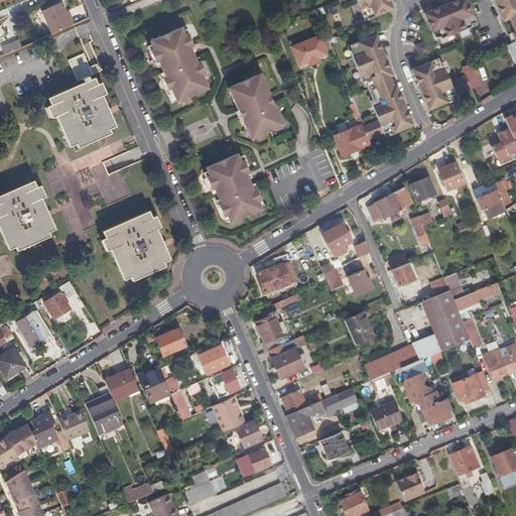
[(393,9),(388,0),(356,0),(365,21),(393,9)]
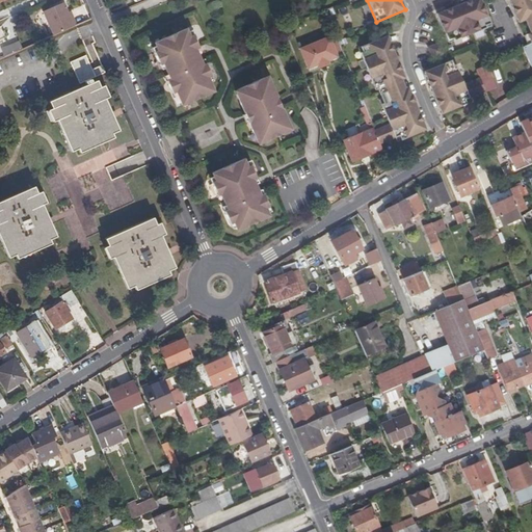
[(479,0),(466,0),(435,12),(448,42),(489,24),(479,0)]
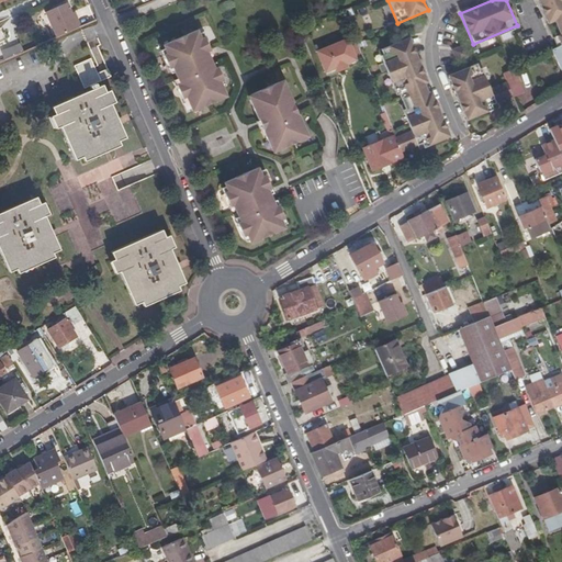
[(561,42),(561,0),(536,0),(542,15),(544,22),(552,20),(557,34),(550,36),(553,46),(554,46),(561,42)]
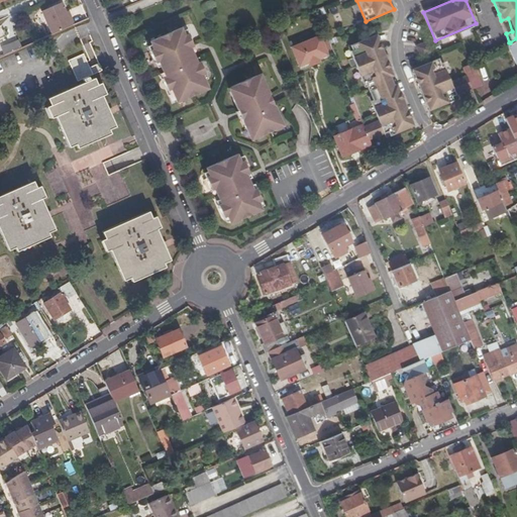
[(41,12),(50,34),(74,24),(70,17),(68,18),(65,12),(61,3),(41,12)]
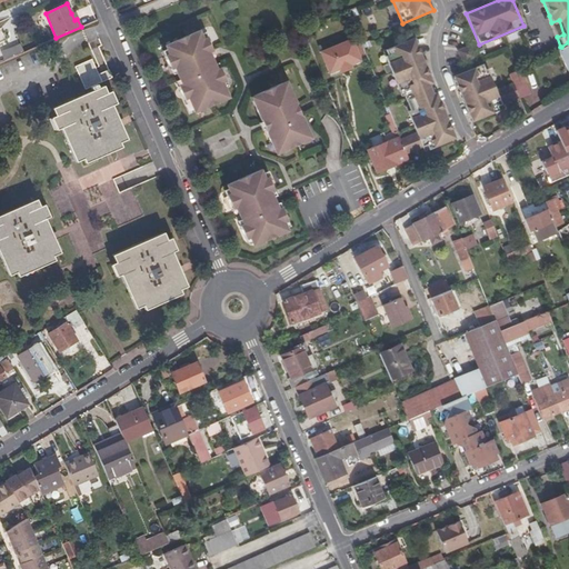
[(187,96),(193,111),(226,97),(219,81),(225,79),(218,67),(215,69),(206,51),(210,49),(205,36),(200,38),(196,29),(163,43),(167,52),(163,55),(169,67),(172,65),(181,83),(177,85),(182,97),(187,96)]
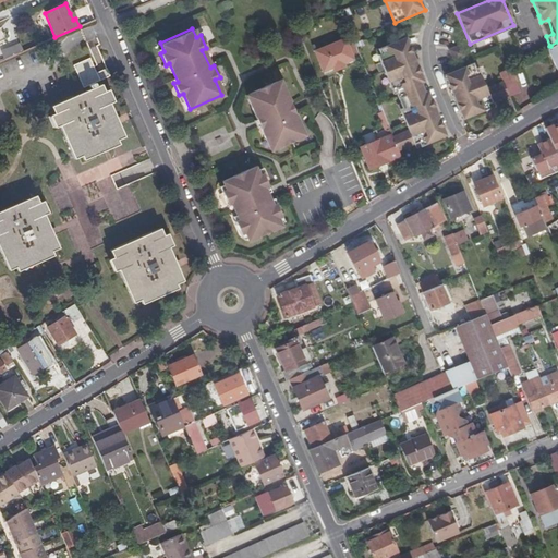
[(423,81),(405,36),(375,48),(393,94),(396,93),(400,105),(398,106),(407,128),(390,134),(397,150),(413,143),(414,147),(445,135),(427,91),(424,92),(420,82),(423,81)]
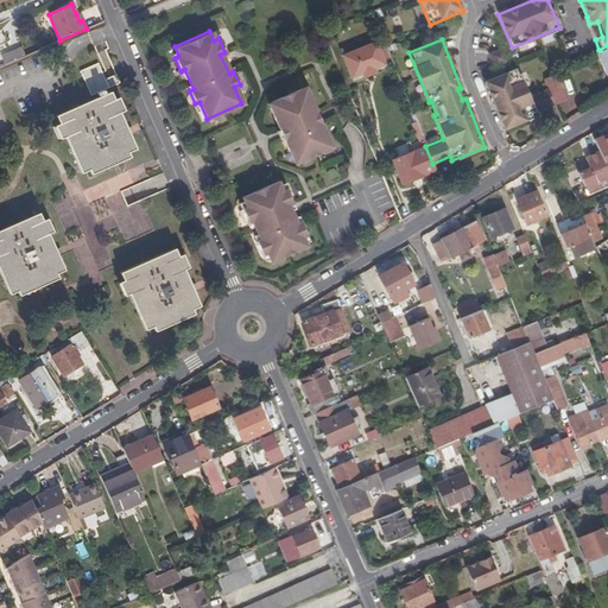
[(384,45),(377,48),(386,69),(392,65),(384,45)]
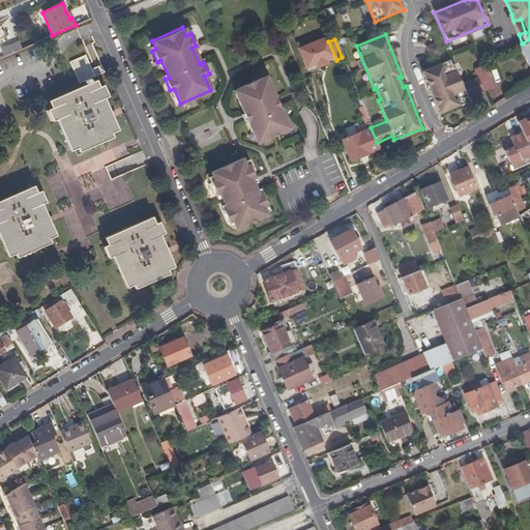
[(529,39),(523,43),(522,43),(517,46),(527,66),(529,64),(529,39)]
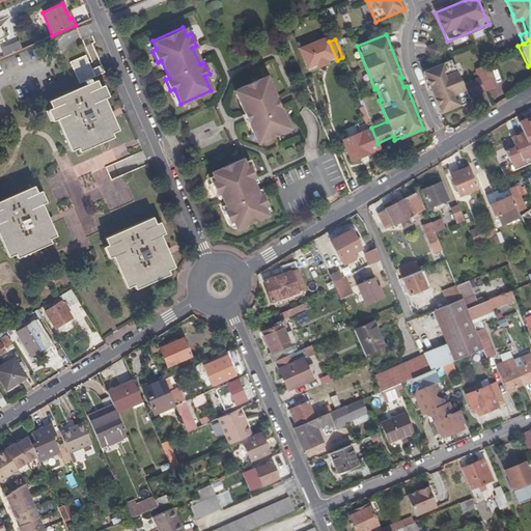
[(329,40),(300,53),(308,73),(317,68),(318,72),(329,67),(328,64),(337,60),(329,42),(329,40)]
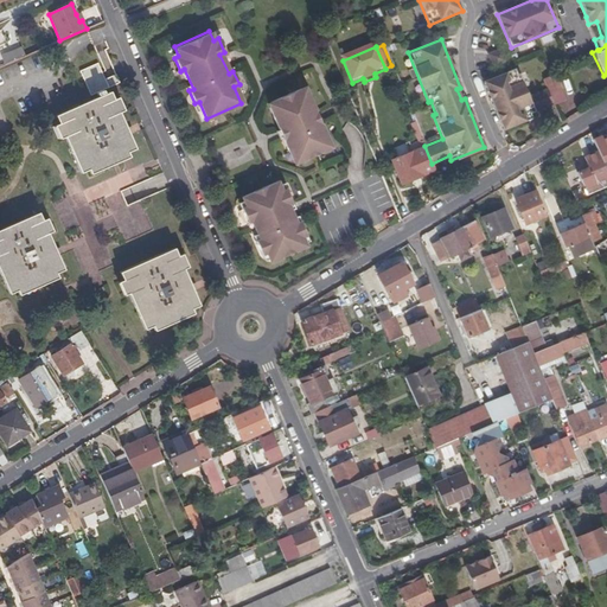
[(500,48),(487,53),(493,66),(506,62),(500,48)]
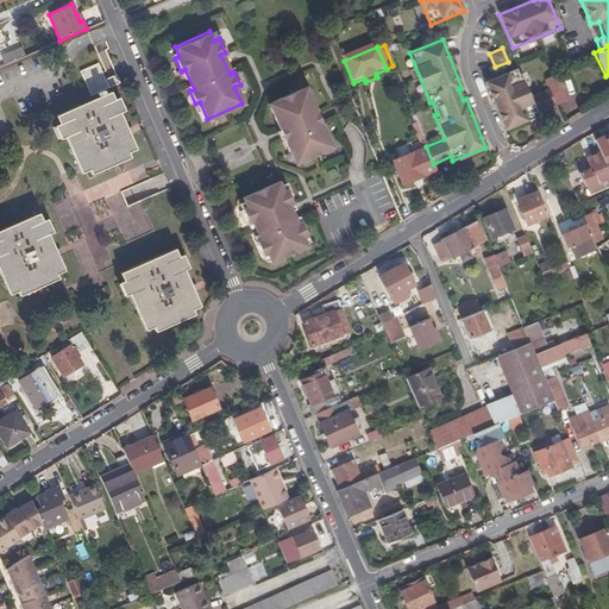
[(19,58),(17,51),(7,55),(11,62),(19,58)]
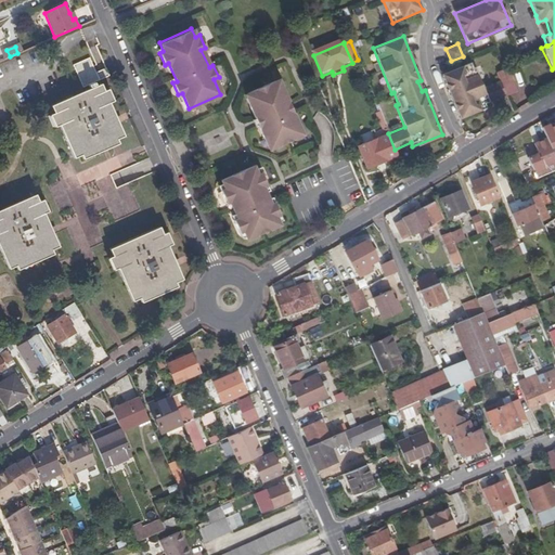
[(97,74),(91,61),(74,67),(84,89),(111,77),(106,69),(97,74)]
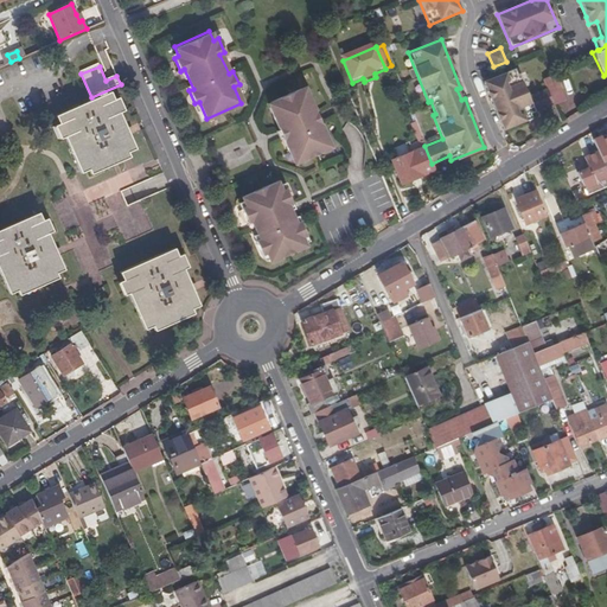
[(534,109),(553,102),(547,88),(528,95),(516,66),(483,81),(503,129),(536,115),(534,109)]
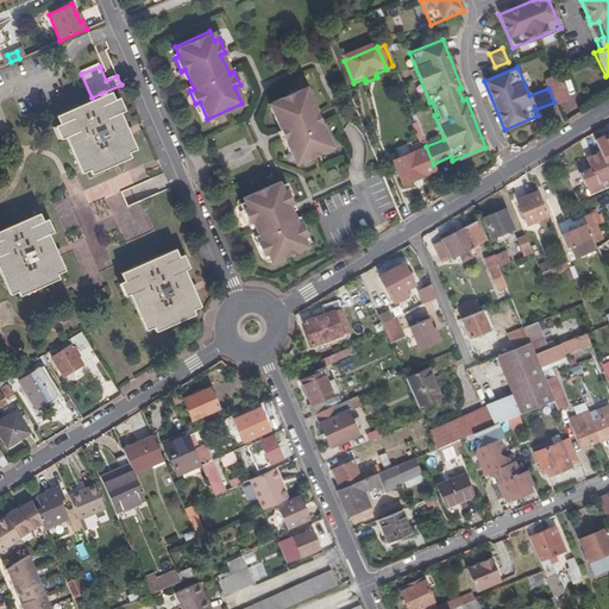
[(545,77),(551,92),(560,87),(556,73),(545,77)]
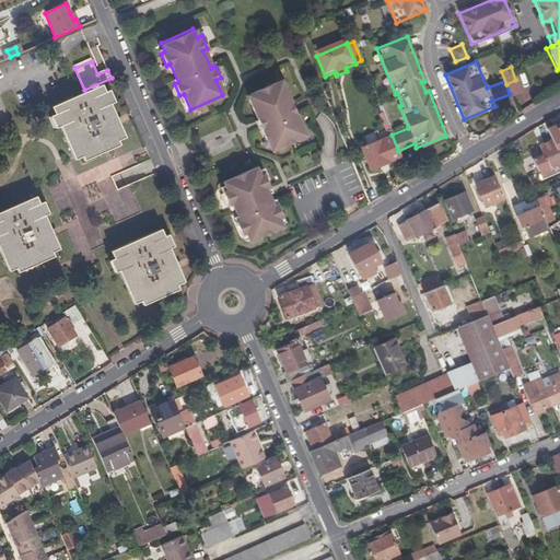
[(256,103),(252,104),(267,138),(270,137),(275,144),(277,149),(304,137),(302,131),(299,125),(302,123),(287,89),(283,91),(280,83),(278,79),(251,91),(252,94),(256,103)]
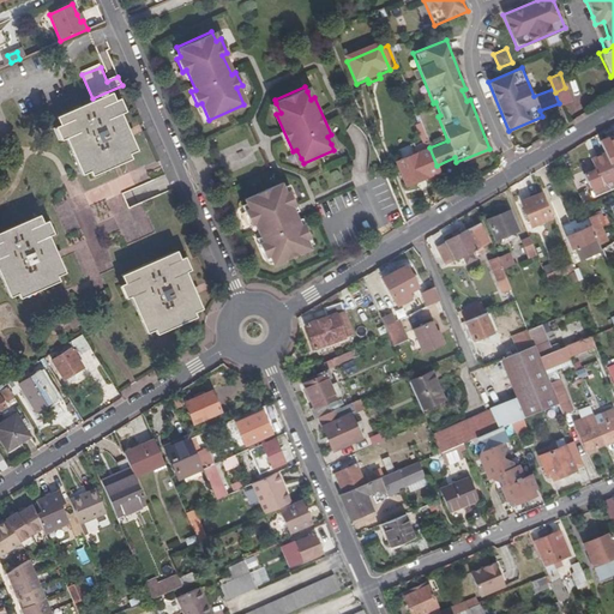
[(110,95),(55,119),(80,176),(136,154),(110,95)]
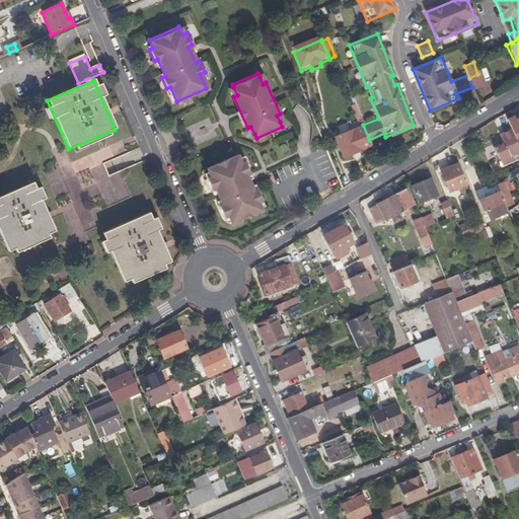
[(492,146),(501,166),(518,157),(518,149),(510,128),(499,133),(502,142),(492,146)]
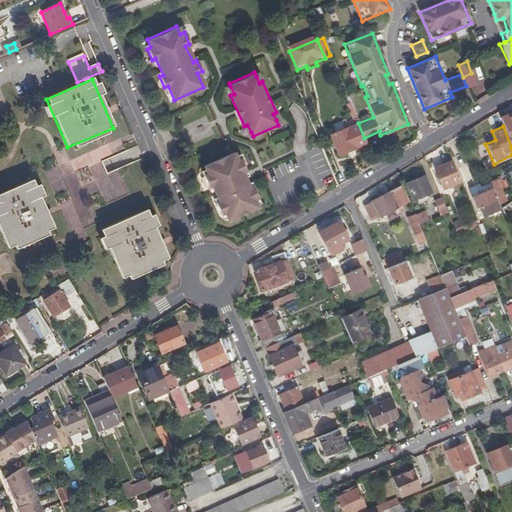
[(337,154),(354,147),(346,127),(329,134),(337,154)]
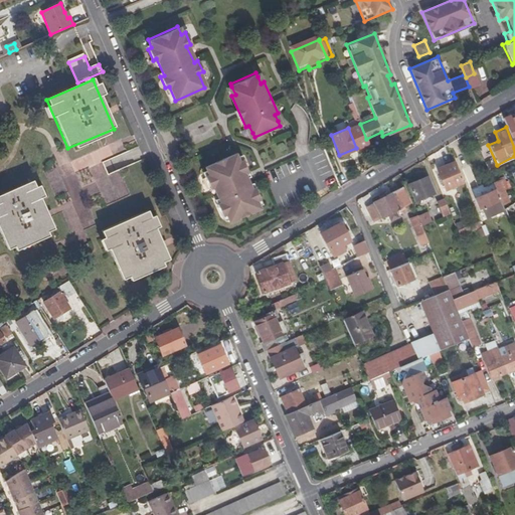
[(233,153),(204,166),(207,174),(203,175),(209,187),(213,185),(219,201),(216,203),(221,214),(224,212),(228,220),(259,207),(254,199),(259,197),(253,186),(249,188),(242,172),(246,170),(241,159),(237,161),(233,153)]
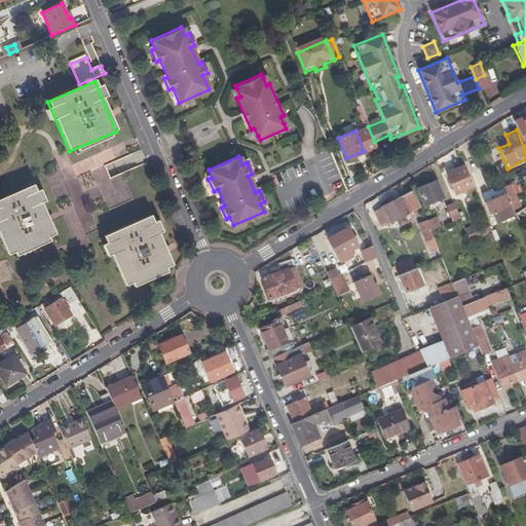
[(454,193),(472,186),(463,164),(445,172),(454,193)]
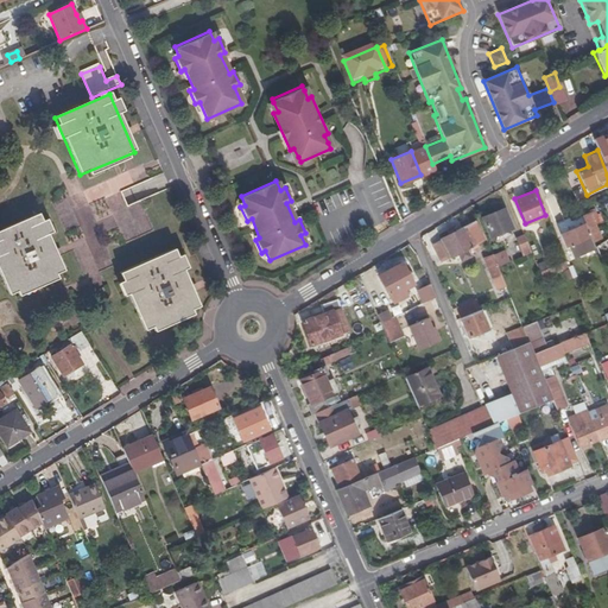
[(502,208),(481,216),(488,236),(510,227),(502,208)]
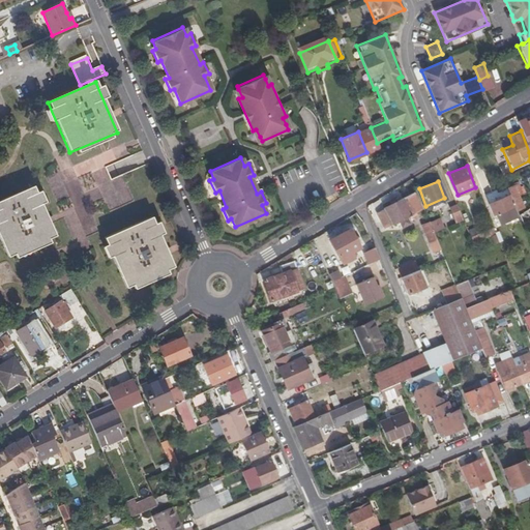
[(54,236),(33,187),(0,201),(0,242),(6,258),(54,236)]
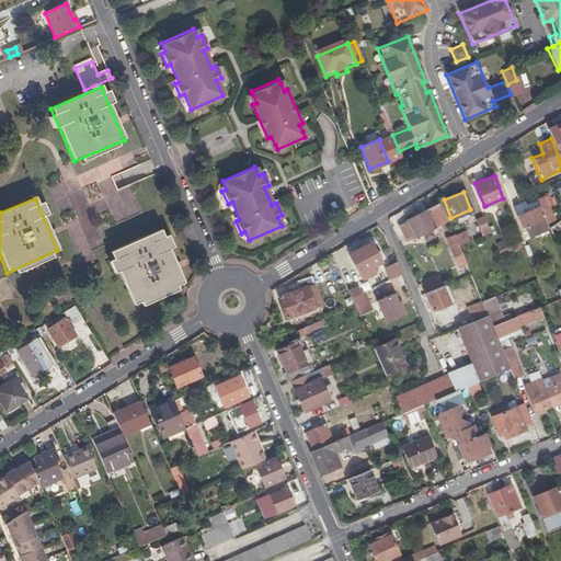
[(445,220),(436,203),(398,224),(405,240),(420,233),(422,238),(431,233),(428,229),(445,220)]
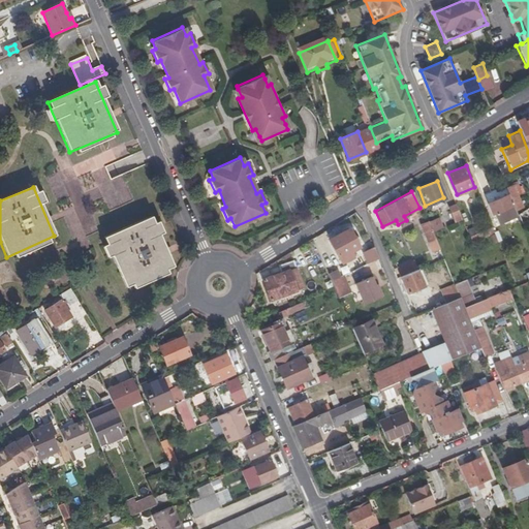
[(515,215),(506,194),(487,204),(491,214),(495,213),(499,222),(515,215)]
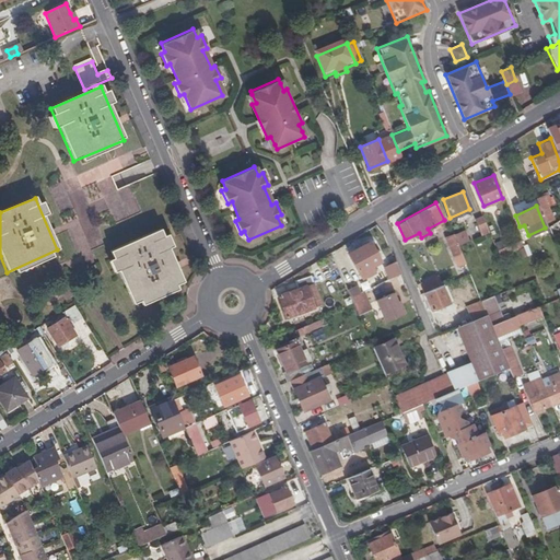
[(539,209),(545,222),(552,219),(548,206),(539,209)]
